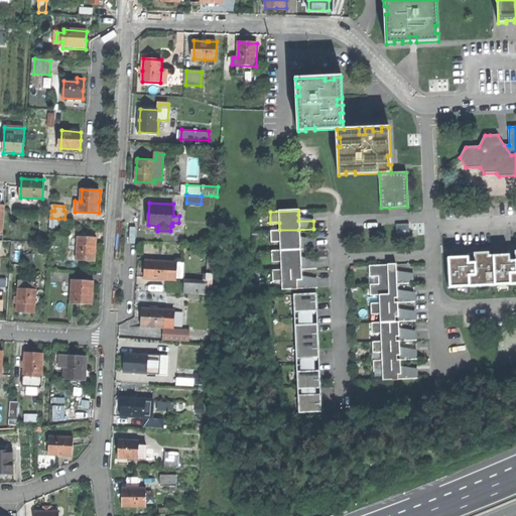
[(397,237),(409,237),(409,224),(396,224),(397,237)]
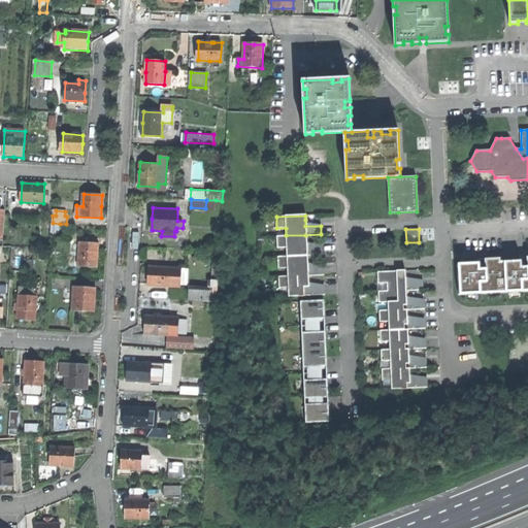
[(287,248),(287,256),(306,256),(322,255),(321,245),(305,245),(305,239),(305,235),(286,235),(276,236),(277,248),(287,248)]
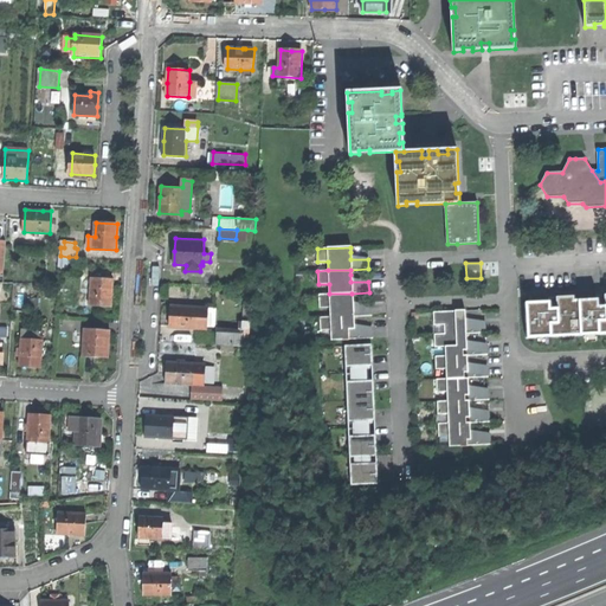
[(114,279),(91,277),(90,304),(111,307),(113,292),(114,279)]
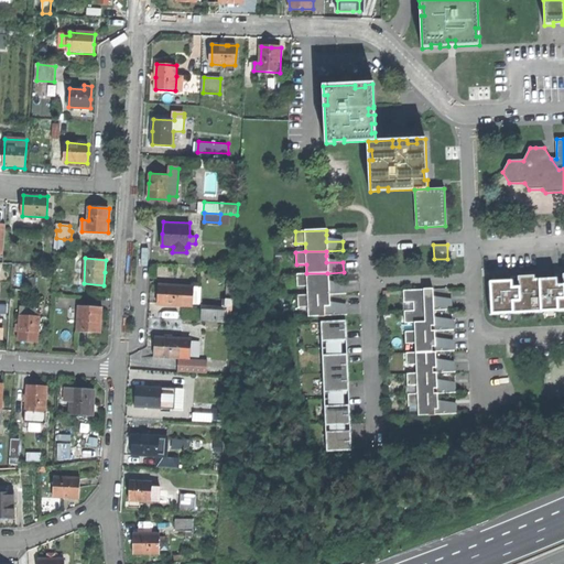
[(307,284),(307,295),(328,294),(345,294),(345,284),(327,284),(327,278),(327,273),(306,273),(296,274),(296,284),(307,284)]
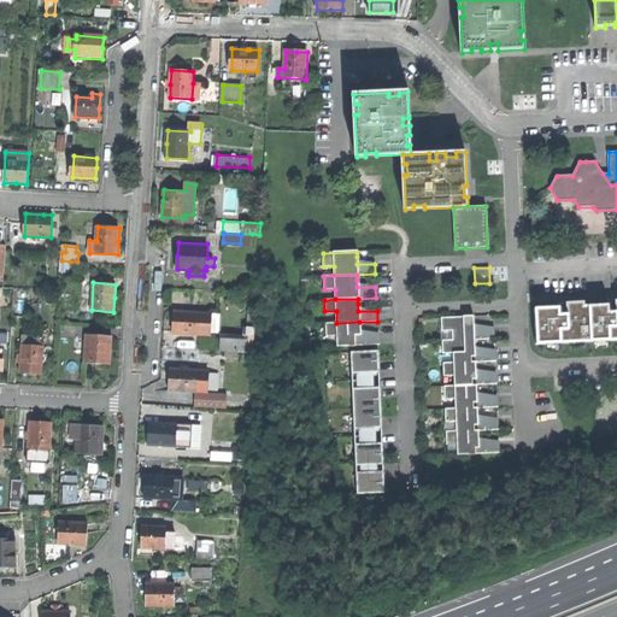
[(616,299),(607,300),(607,304),(585,305),(585,301),(571,303),(559,303),(559,306),(558,306),(534,307),(536,344),(616,339),(616,299)]
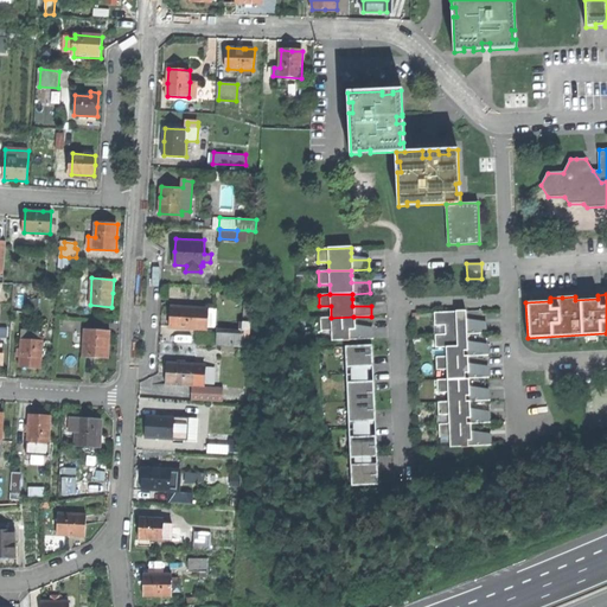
[(198,313),(208,314),(208,310),(208,299),(172,298),(172,308),(171,319),(198,321),(198,313)]
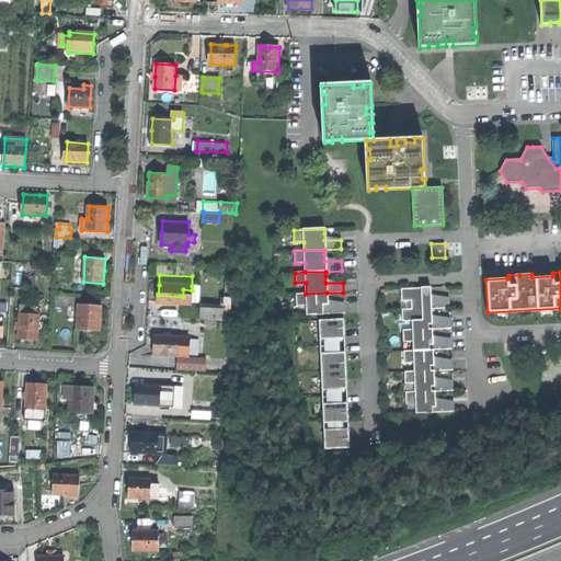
[(412,300),(412,309),(432,309),(448,308),(448,298),(432,298),(432,292),(432,288),(415,288),(402,288),(402,300),(412,300)]
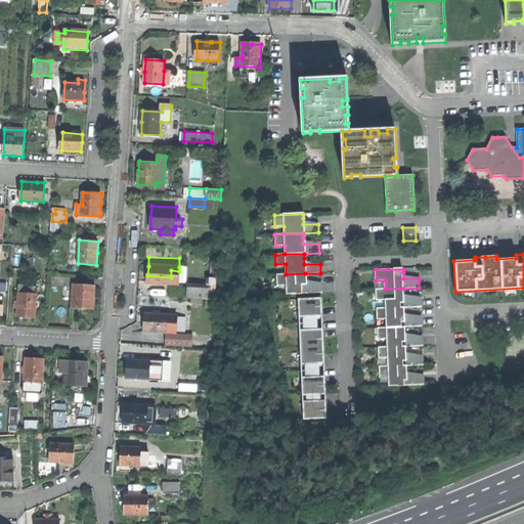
[(287,293),(320,293),(320,284),(305,284),(305,278),(305,273),(286,274),(276,274),(277,286),(287,286),(287,293)]
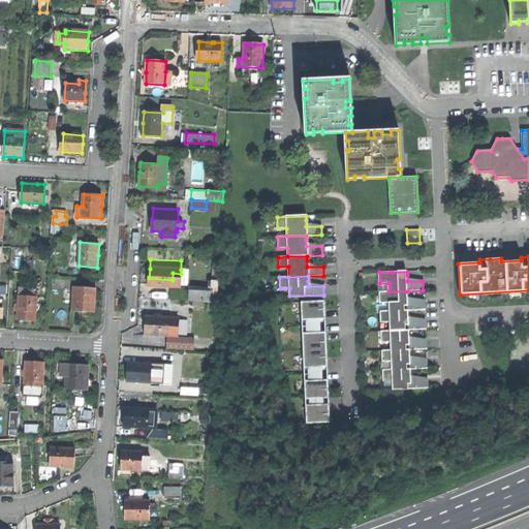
[(212,289),(191,288),(190,299),(217,301),(217,299),(218,280),(213,280),(212,289)]
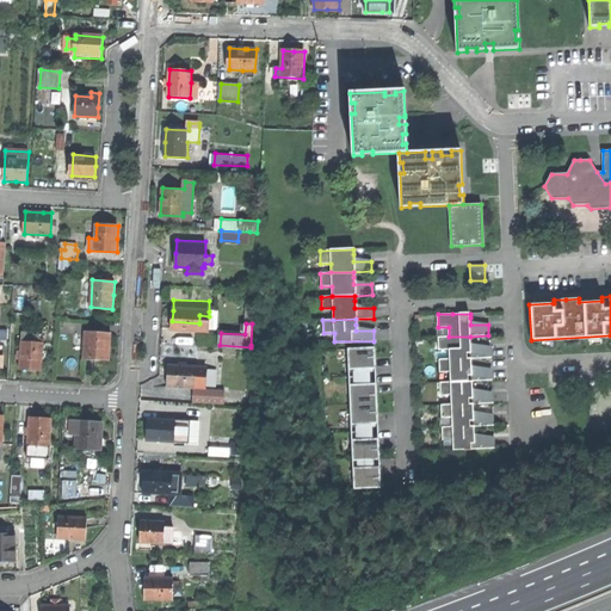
[(85,331),(84,358),(110,360),(111,346),(112,333),(85,331)]
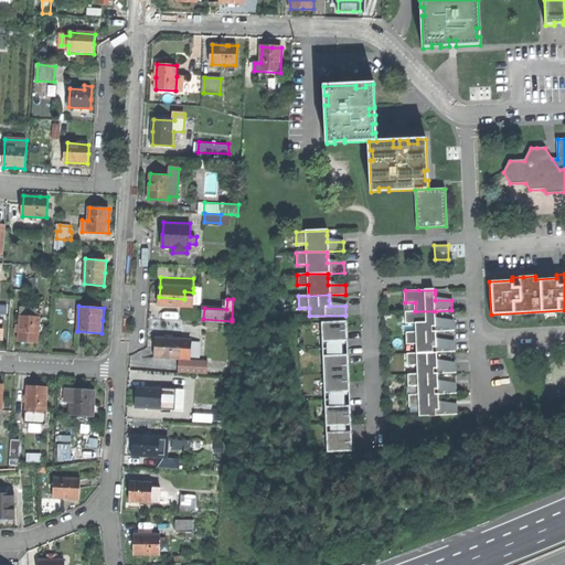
[(36,308),(21,307),(19,340),(29,341),(38,341),(40,317),(36,317),(36,308)]
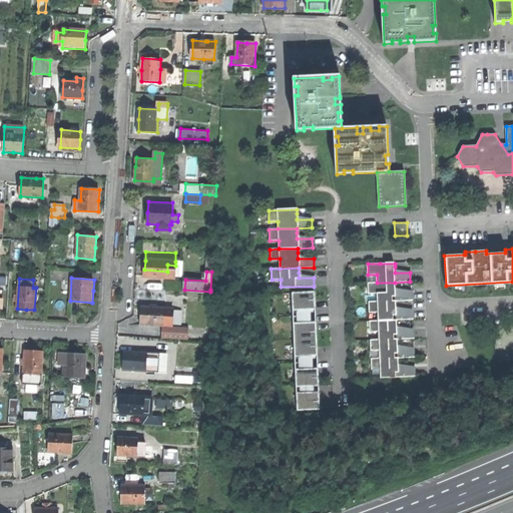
[(378,294),(378,302),(396,301),(412,301),(411,292),(395,292),(395,286),(395,283),(377,283),(369,283),(369,294),(378,294)]
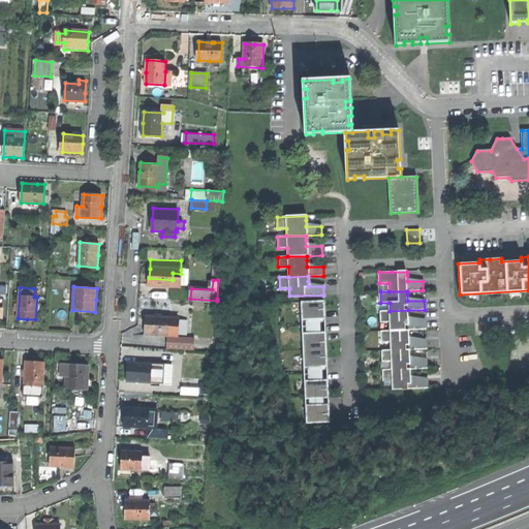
[(324,301),(301,303),(307,424),(330,423),(330,411),(329,404),(323,405),(323,398),(329,398),(328,380),(323,380),(322,367),(328,366),(325,333),(320,333),(320,319),(325,319),(324,301)]
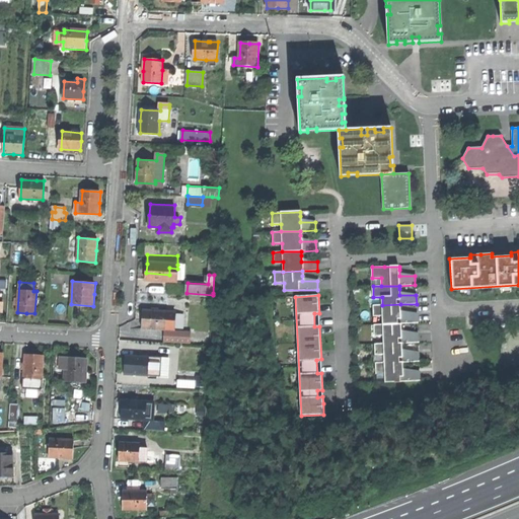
[(383,315),(383,324),(401,323),(417,323),(417,314),(400,314),(400,308),(400,304),(382,305),(373,305),(374,316),(383,315)]
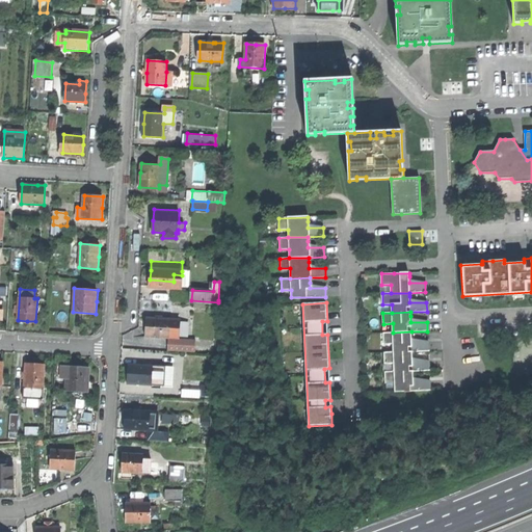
[(147,336),(169,337),(168,349),(196,351),(196,339),(179,338),(180,318),(149,316),(148,325),(147,336)]
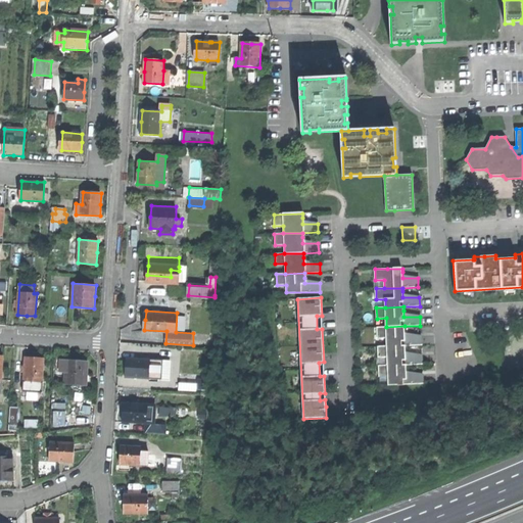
[(386,338),(386,346),(406,345),(421,345),(421,336),(405,336),(405,329),(405,326),(386,327),(377,327),(377,338),(386,338)]
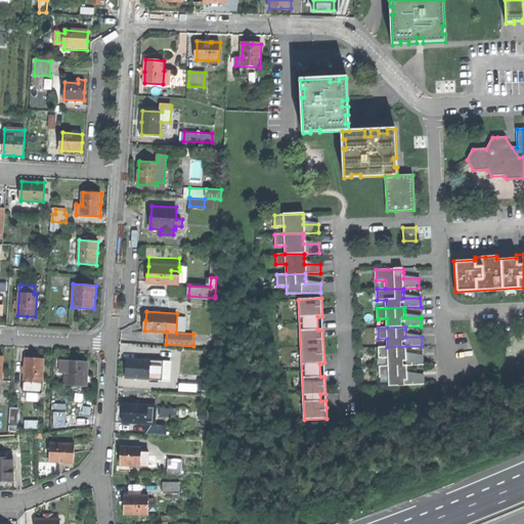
[(388,357),(388,365),(406,365),(423,365),(423,355),(406,356),(406,349),(406,346),(387,347),(379,347),(379,358),(388,357)]
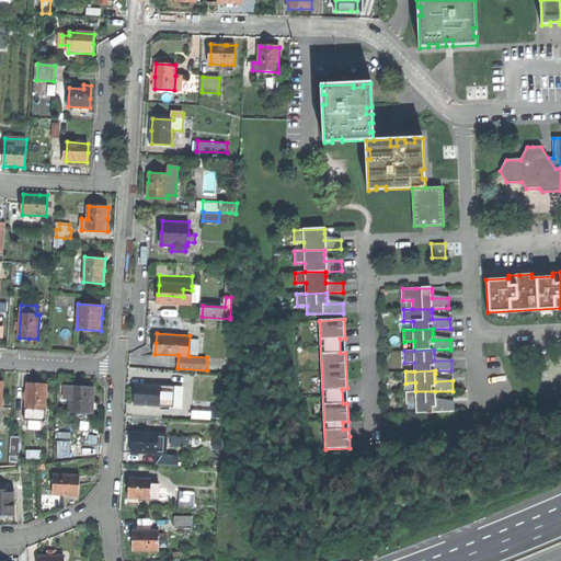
[(63,379),(61,379),(60,397),(60,400),(63,401),(66,402),(70,403),(70,411),(93,412),(94,399),(94,387),(70,386),(70,381),(63,380),(63,379)]
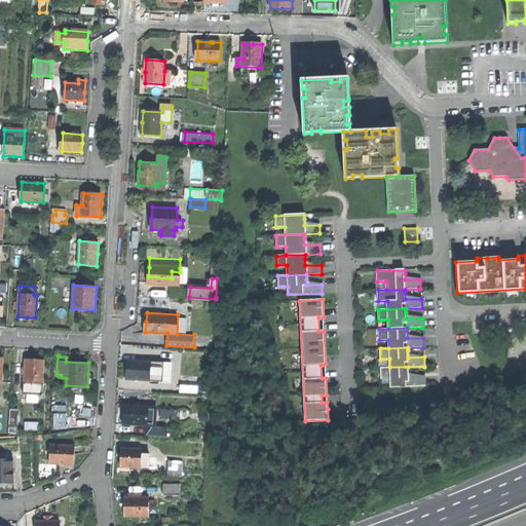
[(43,396),(44,360),(36,360),(24,359),(23,395),(43,396)]
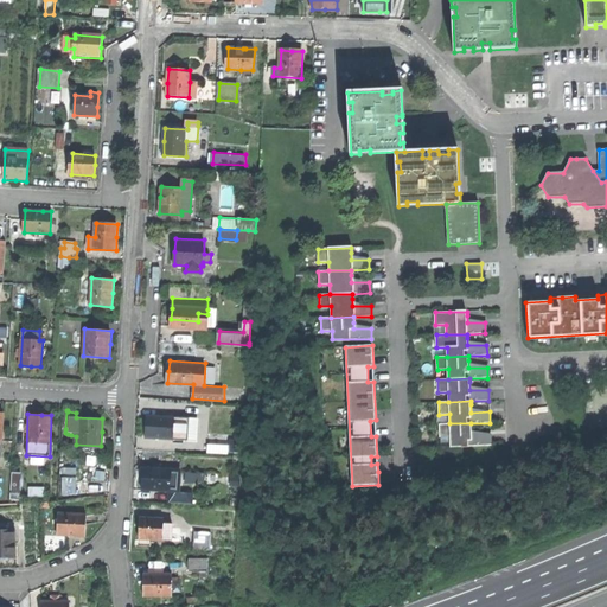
[(146,438),(173,439),(174,417),(147,416),(147,426),(146,438)]
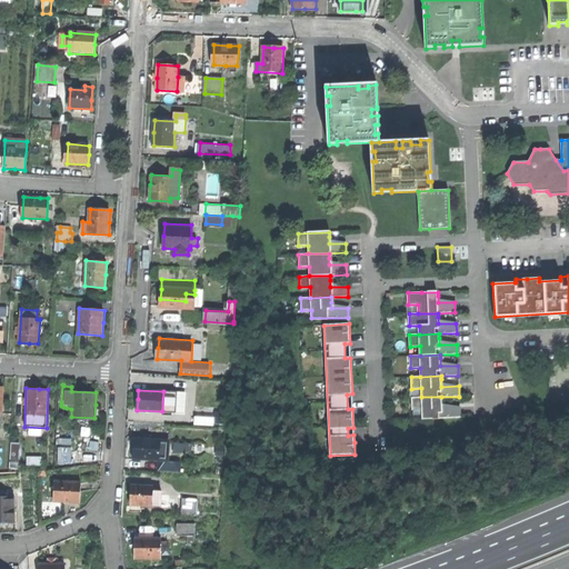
[(162,411),(178,412),(179,392),(163,391),(162,411)]
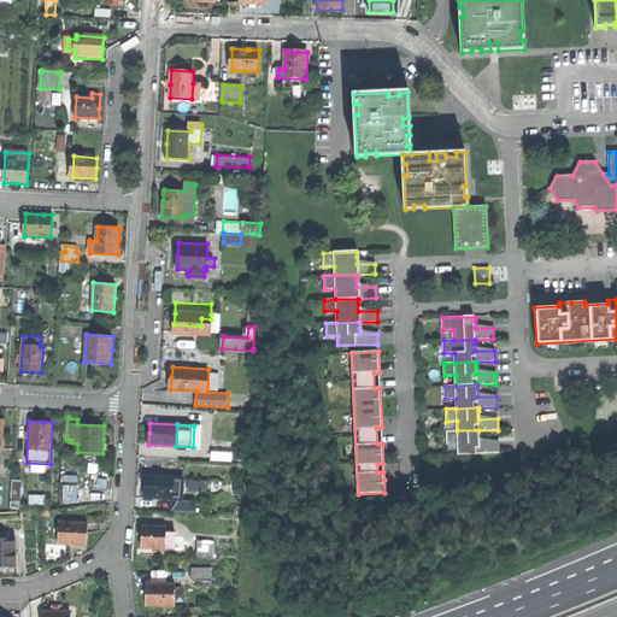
[(458,453),(498,453),(498,441),(480,442),(480,435),(479,430),(457,430),(446,430),(447,444),(458,444),(458,453)]
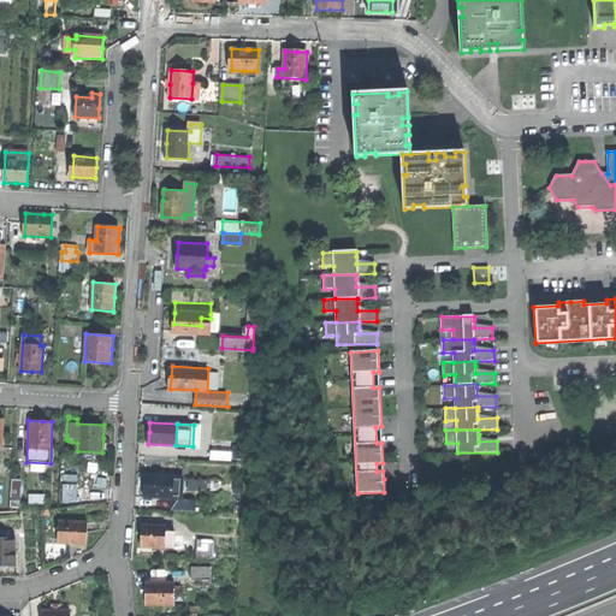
[(146,495),(173,496),(175,474),(147,472),(146,484),(146,495)]
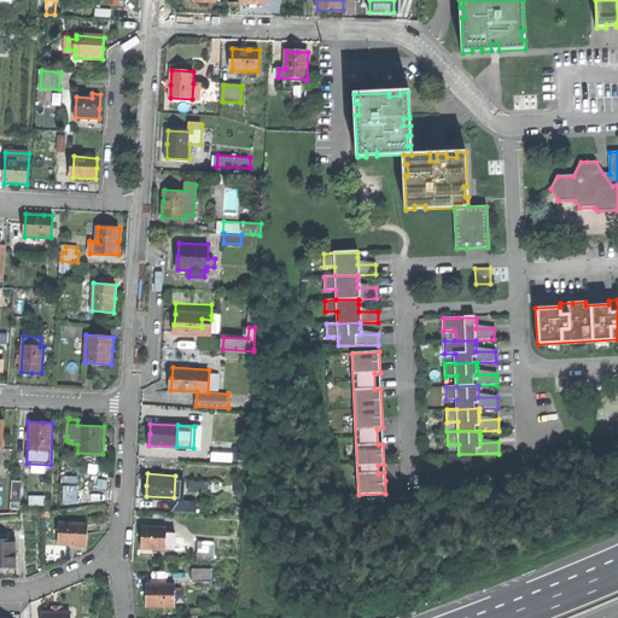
[(12,507),(22,507),(22,482),(13,482),(12,507)]
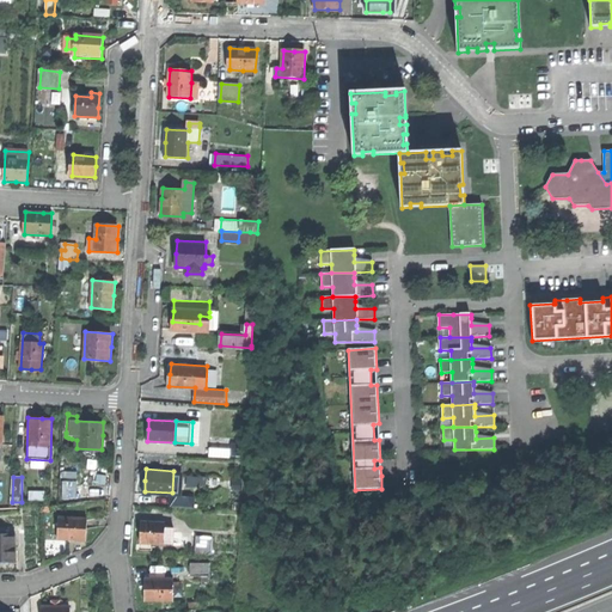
[(59,518),(57,539),(71,540),(85,540),(86,519),(59,518)]
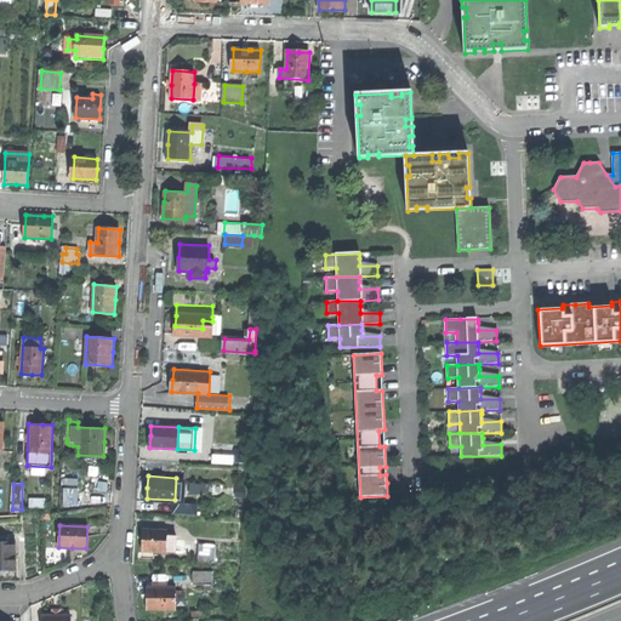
[(155,550),(176,551),(177,535),(169,535),(169,530),(144,528),(144,542),(143,556),(155,557),(155,550)]
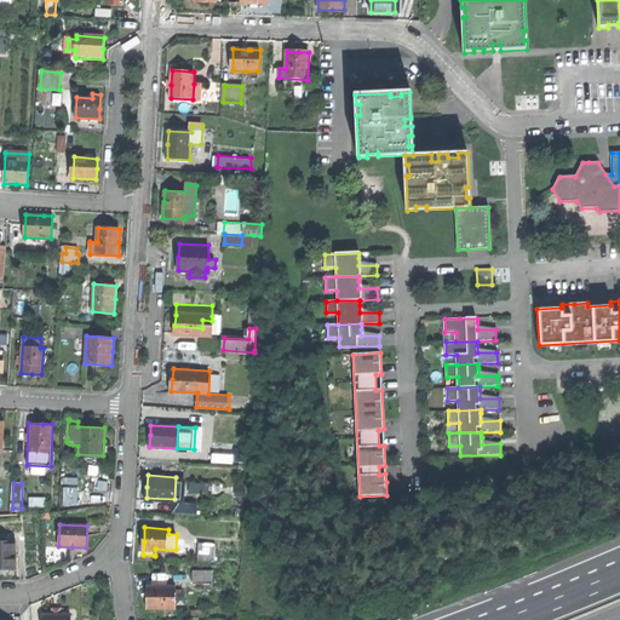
[(0,569),(4,569),(16,569),(15,541),(0,541),(0,569)]
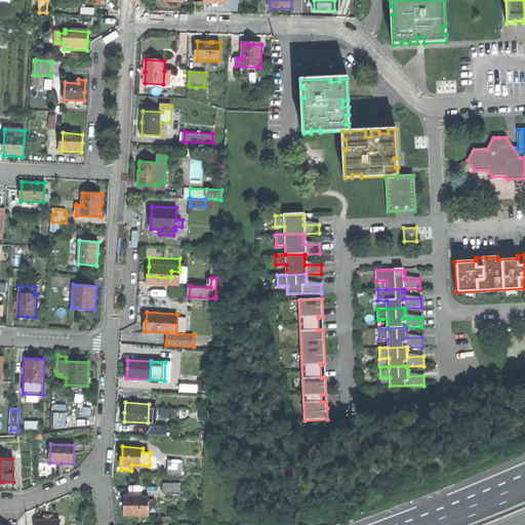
[(169,467),(183,468),(184,459),(169,458),(169,467)]
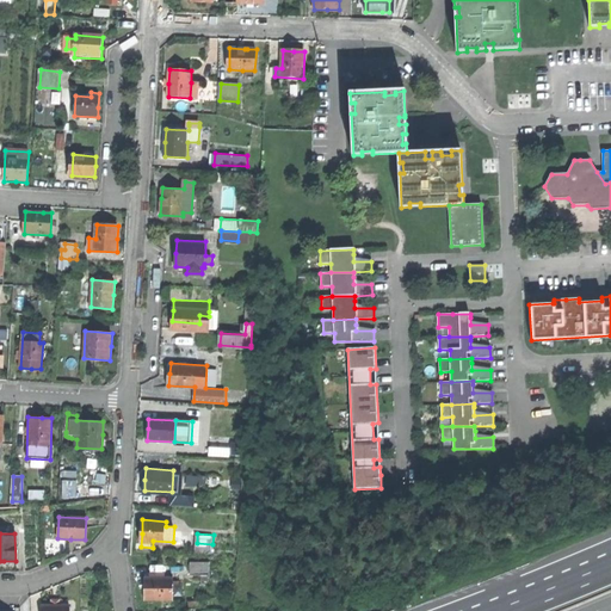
[(191,573),(191,586),(210,586),(210,573),(191,573)]
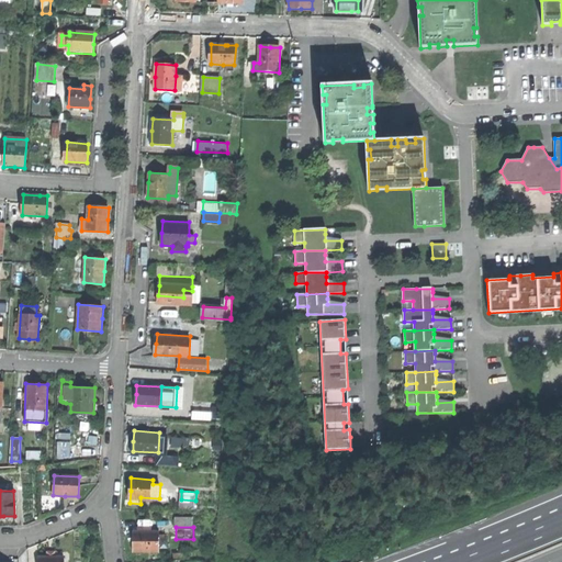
[(134,550),(159,550),(159,529),(134,530),(134,541),(134,550)]
